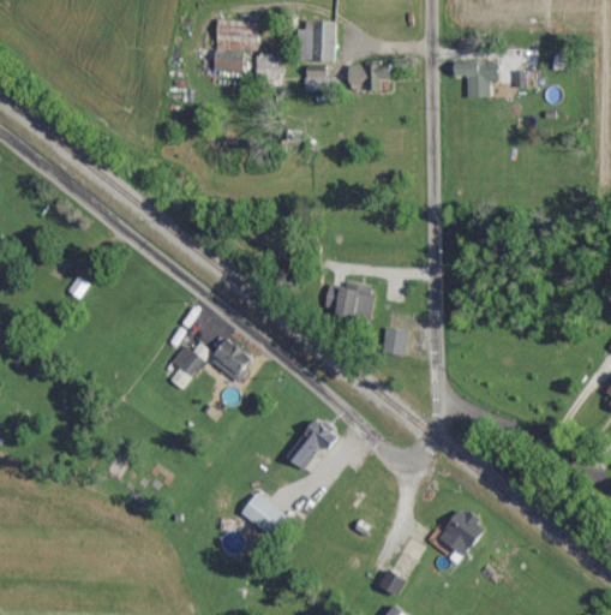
[(243,71),(244,49),(257,51),(258,23),(217,19),(214,70),(243,71)]
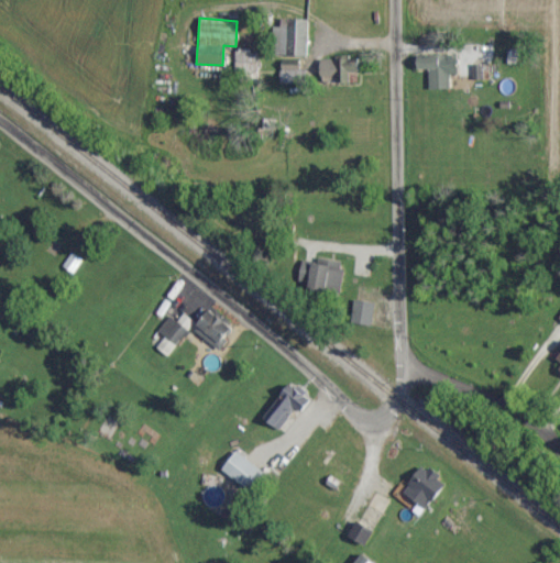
[(280,26),(276,26),(275,55),(307,56),(308,19),(280,18),(280,26)]
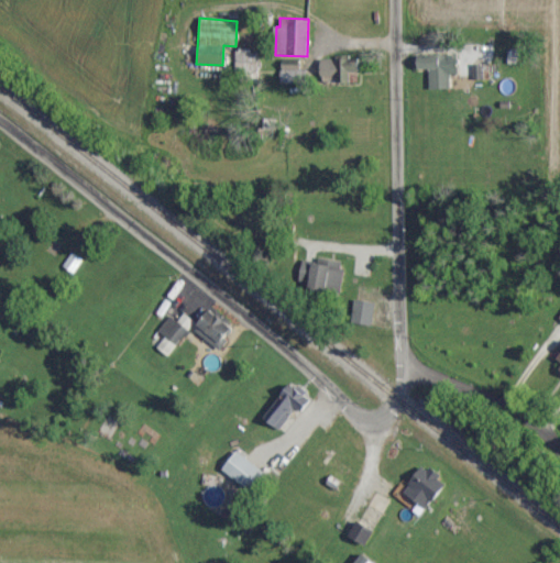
[(233,72),(256,70),(255,51),(240,52),(232,52),(233,72)]
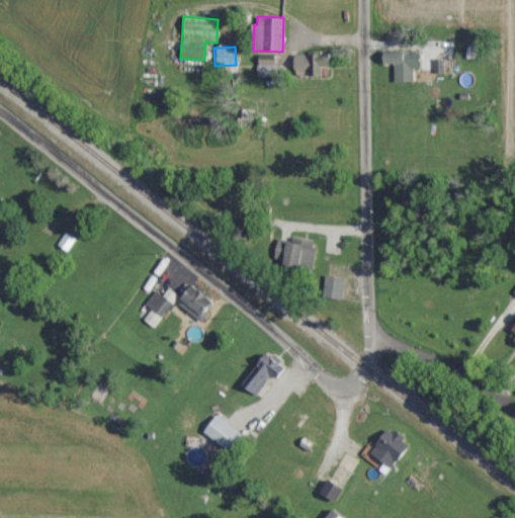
[(393,82),(413,81),(412,68),(421,68),(421,50),(378,52),(378,65),(393,64),(393,82)]
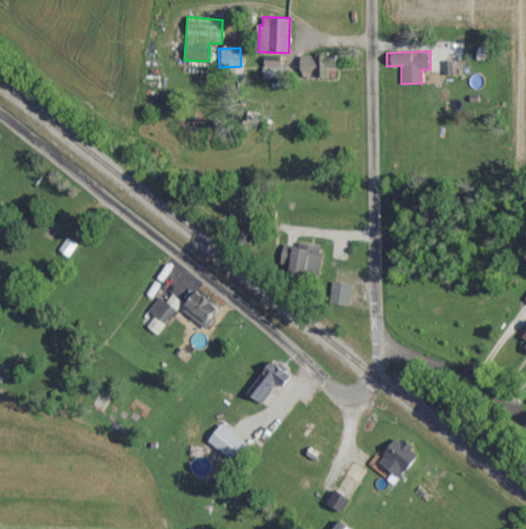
[(340,53),(297,58),(299,74),(316,72),(317,76),(330,75),(328,68),(341,66),(340,53)]
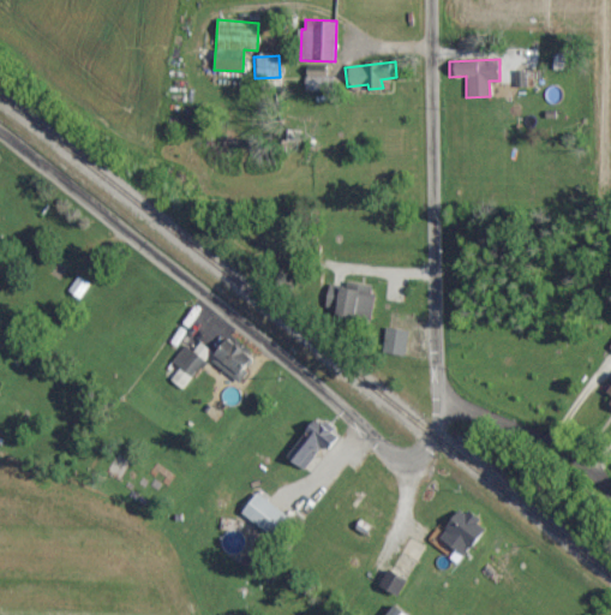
[(306,90),(331,90),(331,70),(305,71),(306,90)]
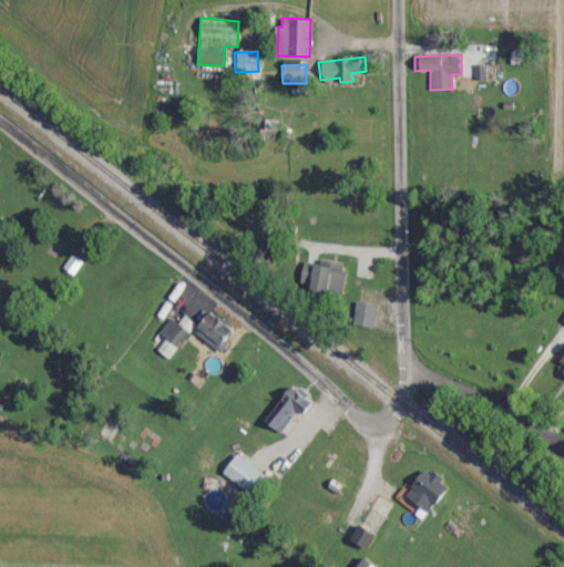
[(486,80),(485,64),(472,65),(473,81),(486,80)]
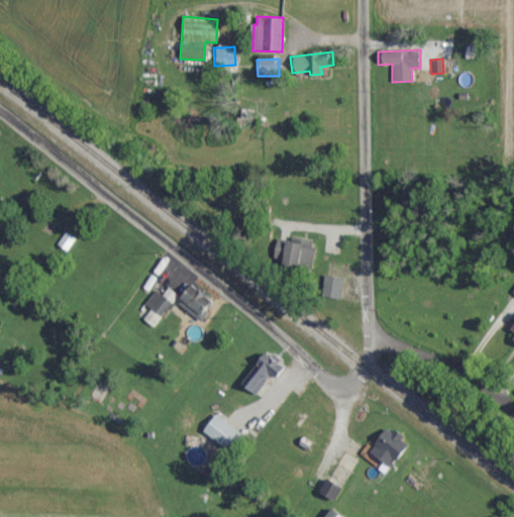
[(310,240),(286,239),(285,265),(309,266),(310,240)]
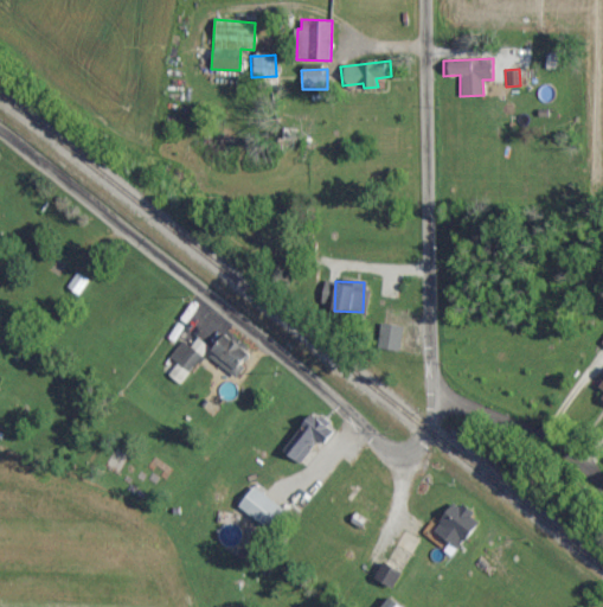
[(403,327),(382,323),(376,345),(397,350),(403,327)]
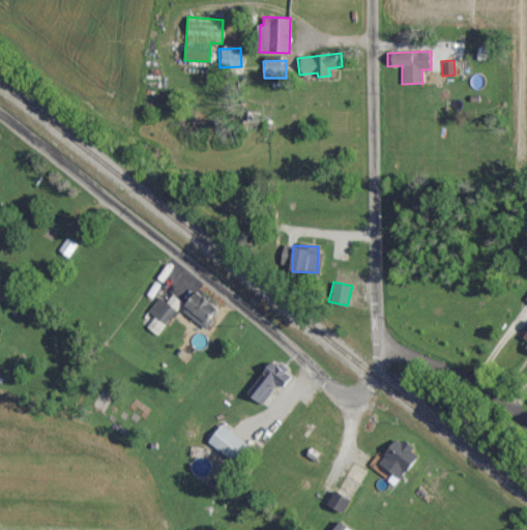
[(205,329),(221,308),(197,291),(181,312),(205,329)]
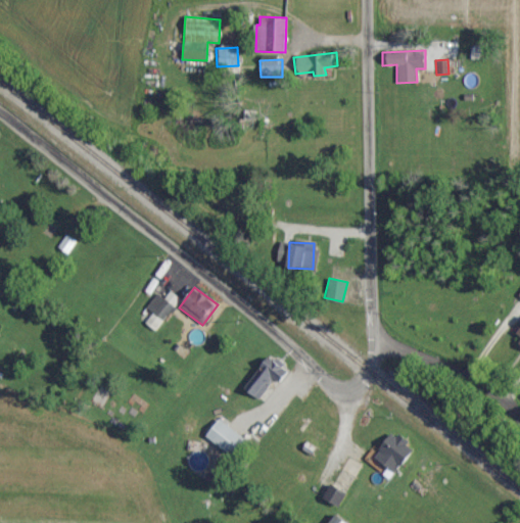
[(162,298),(154,293),(136,320),(154,332),(178,297),(169,290),(162,298)]
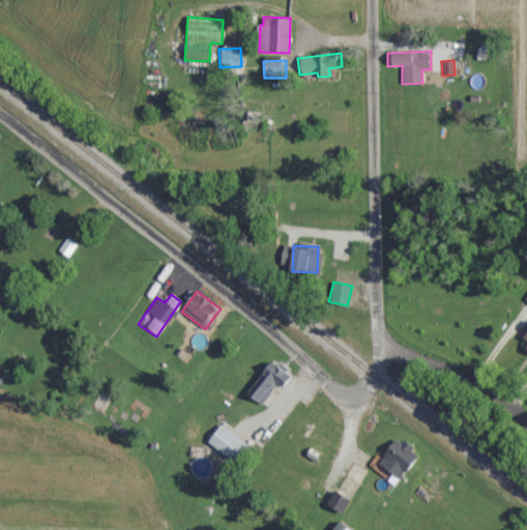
[(276,382),(287,388),(292,380),(284,375),(287,371),(269,359),(246,395),(262,406),(276,382)]
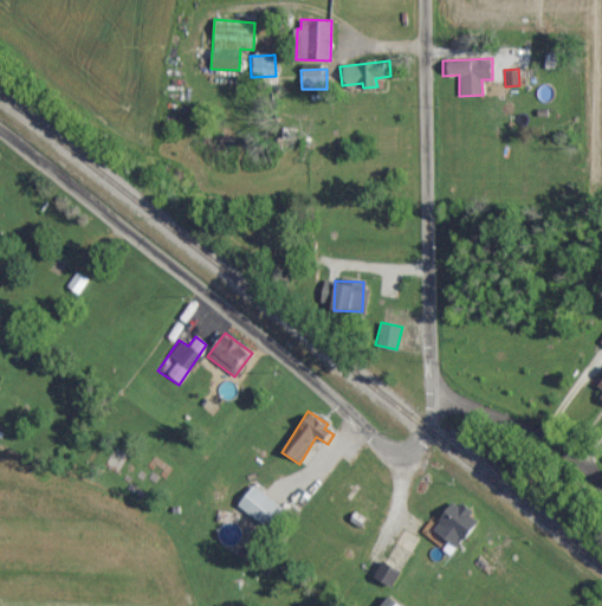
[(238,510),(272,530),(286,508),(251,488),(238,510)]
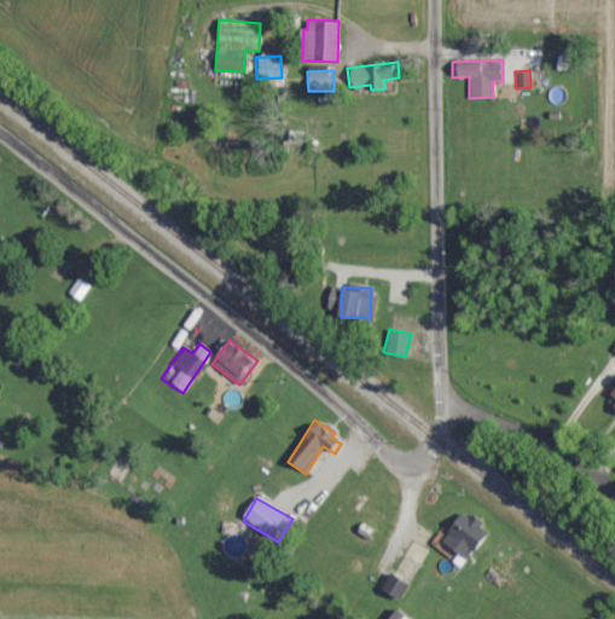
[(442,543),(469,559),(488,526),(462,510),(442,543)]
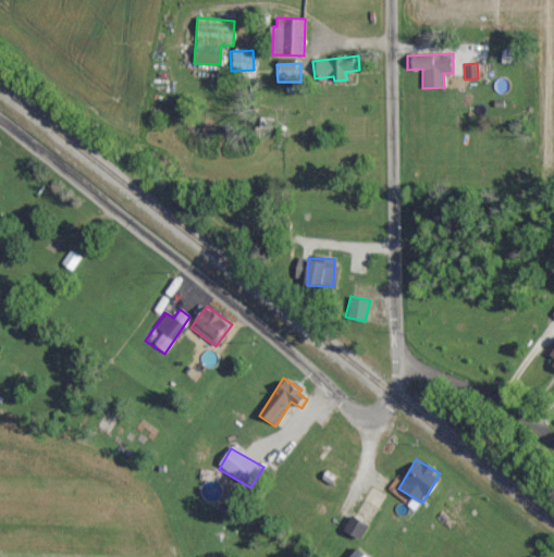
[(353,556),(376,556),(361,546),(353,556)]
